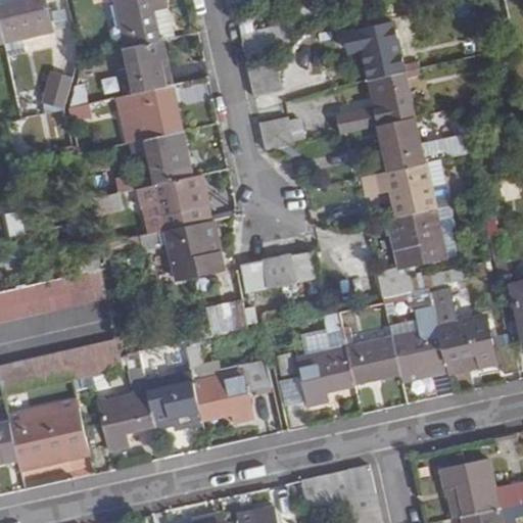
[(0,44),(55,32),(47,0),(25,0),(26,2),(0,6),(0,44)]
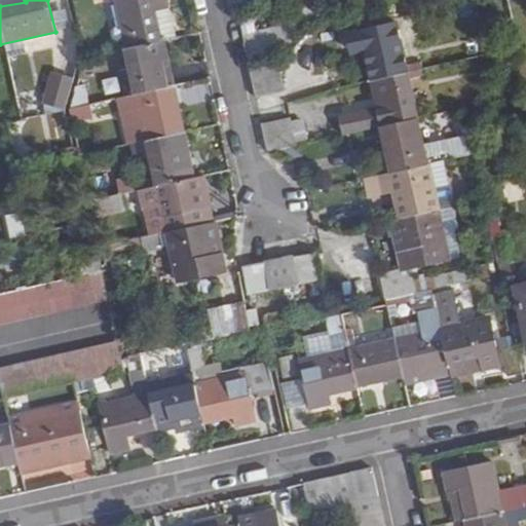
[(118,181),(121,194),(122,194),(158,186),(168,232),(175,261),(180,283),(227,271),(216,221),(204,223),(201,207),(209,205),(202,176),(194,178),(188,179),(182,152),(189,150),(180,112),(175,113),(168,87),(162,62),(168,60),(164,40),(158,11),(168,9),(166,0),(116,0),(138,95),(143,120),(148,141),(153,162),(157,180),(141,176),(118,181)]
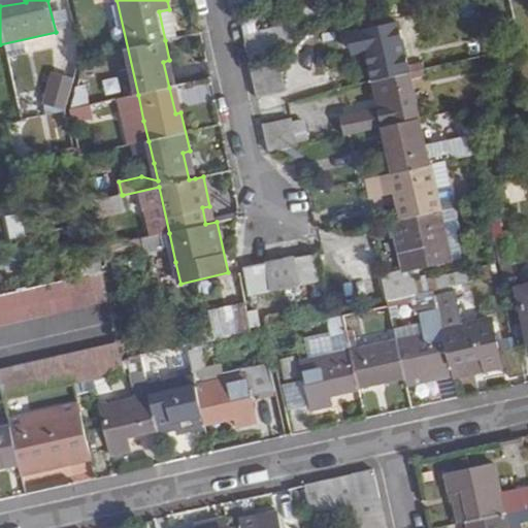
[(296,0),(299,8),(318,2),(316,0),(296,0)]
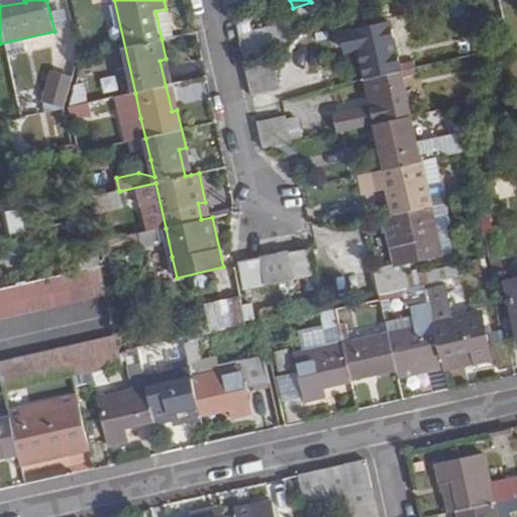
[(172,37),(166,9),(156,11),(162,39),(172,37)]
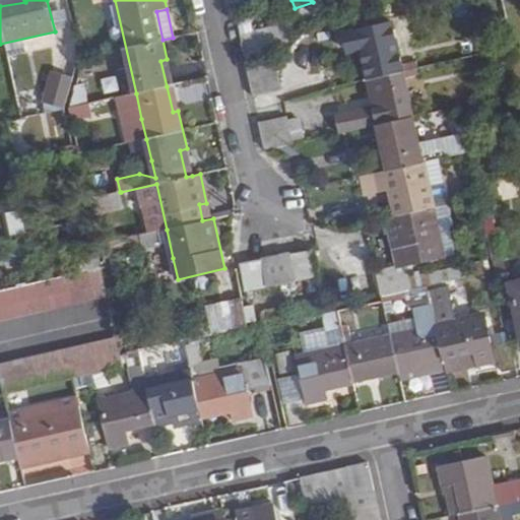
[(424,164),(439,159),(463,154),(459,135),(418,144),(403,79),(419,75),(416,61),(400,64),(391,24),(345,35),(349,54),(362,51),(368,79),(376,78),(383,109),(375,110),(383,146),(391,145),(396,170),(388,171),(398,215),(386,218),(396,265),(376,270),(382,297),(490,272),(488,262),(466,267),(466,265),(410,277),(407,264),(444,256),(429,187),(424,164)]
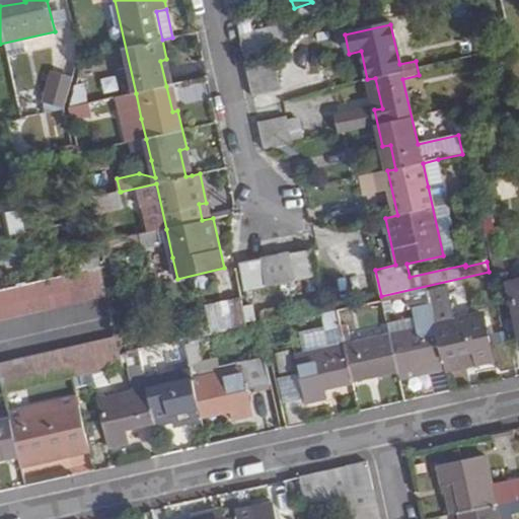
[(240,41),(245,64),(272,58),(282,49),(280,34),(269,36),(269,34),(240,41)]
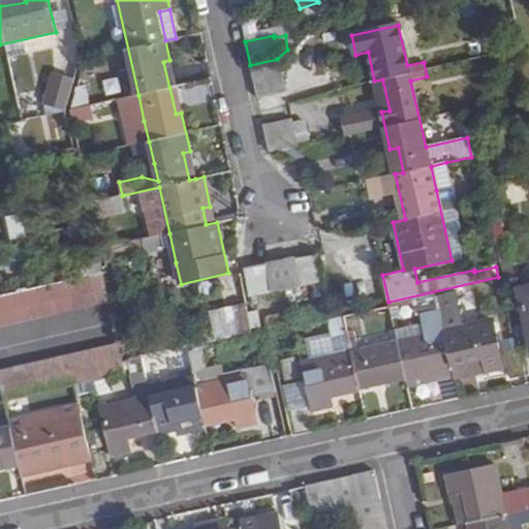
[(521,36),(500,41),(502,52),(523,48),(521,36)]
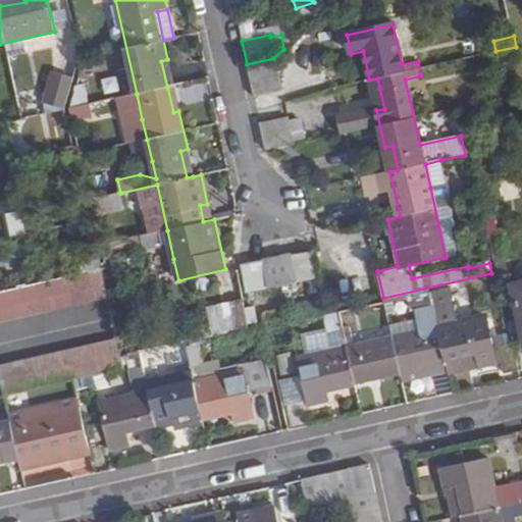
[(173,85),(167,59),(161,61),(167,87),(173,85)]
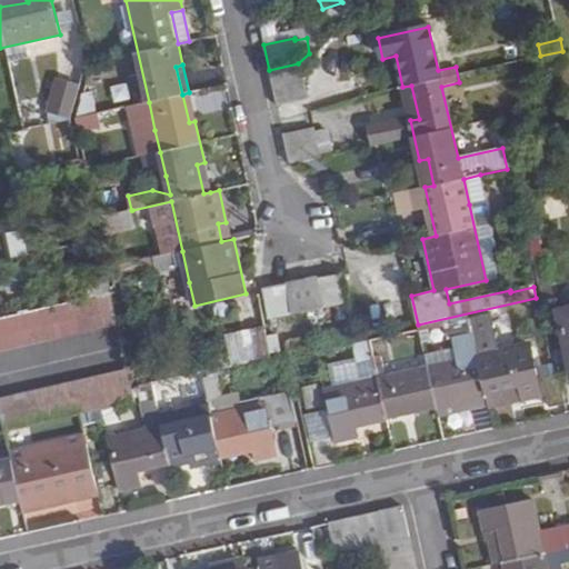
[(301,70),(271,77),(277,105),(307,97),(301,70)]
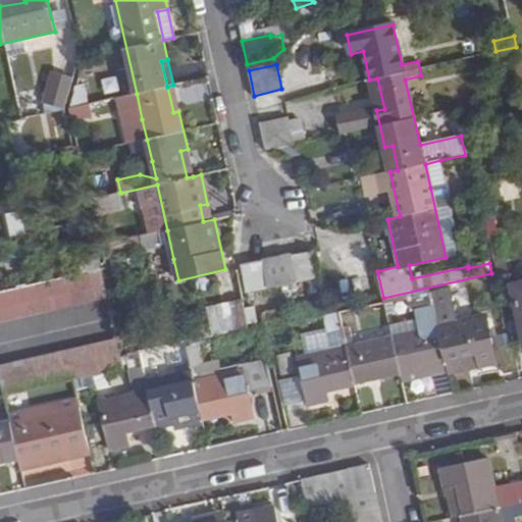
[(122,96),(127,96),(123,75),(92,83),(97,102),(122,96)]
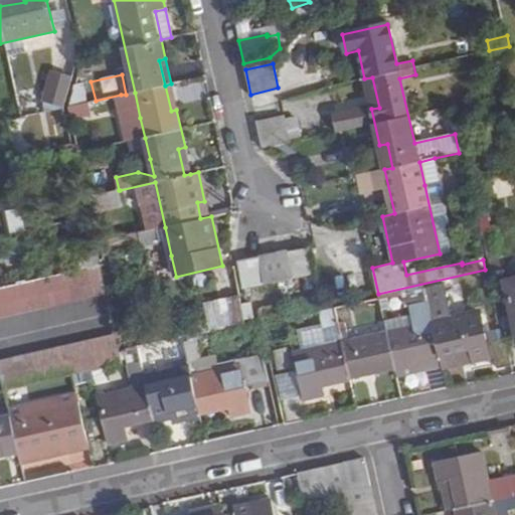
[(70,81),(51,76),(44,99),(64,105),(70,81)]
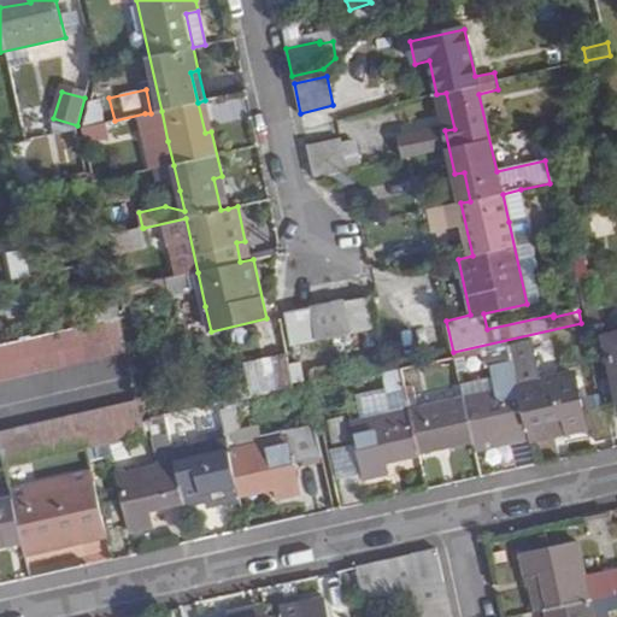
[(446,93),(436,94),(445,130),(454,129),(446,93)]
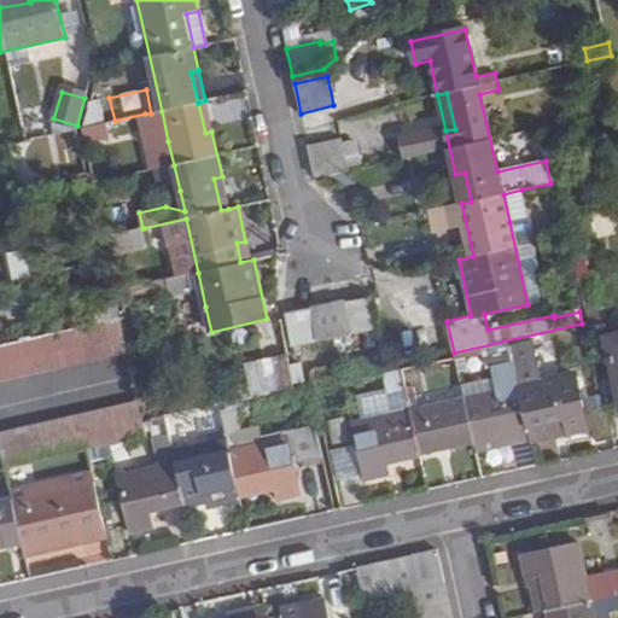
[(82,128),(86,144),(109,139),(105,123),(104,124),(99,100),(91,103),(82,128)]
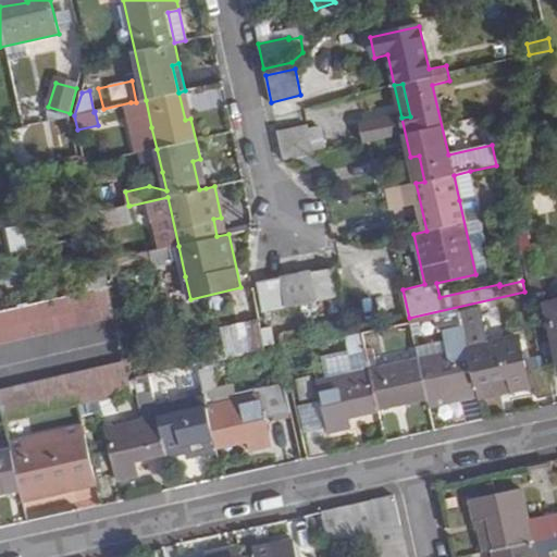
[(185,90),(178,93),(185,120),(190,119),(185,90)]
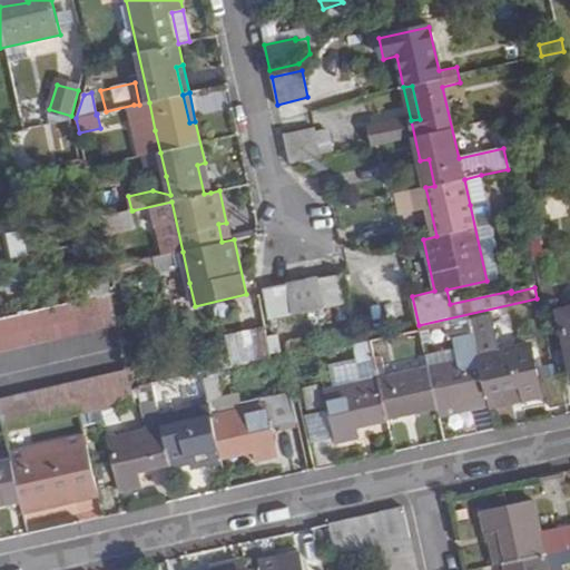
[(30,99),(16,102),(21,128),(36,125),(30,99)]
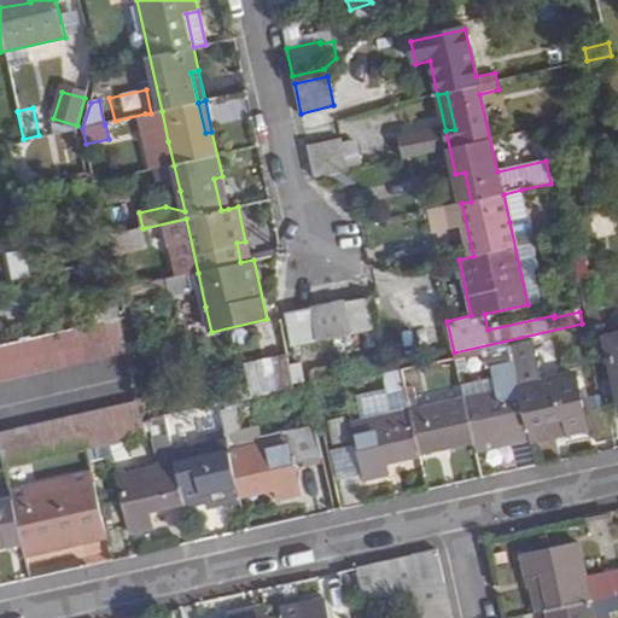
[(168,141),(162,111),(151,114),(145,114),(152,145),(168,141)]
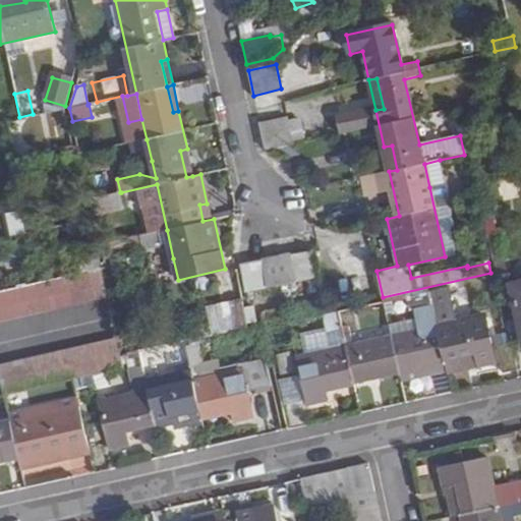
[(288,117),(261,123),(266,151),(294,145),(288,117)]
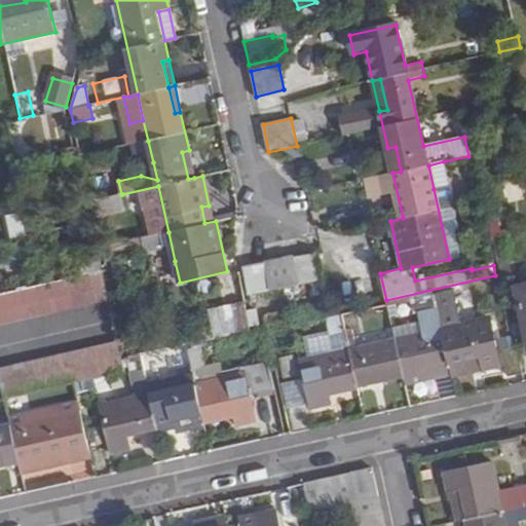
[(136,166),(153,162),(148,141),(132,145),(136,166)]
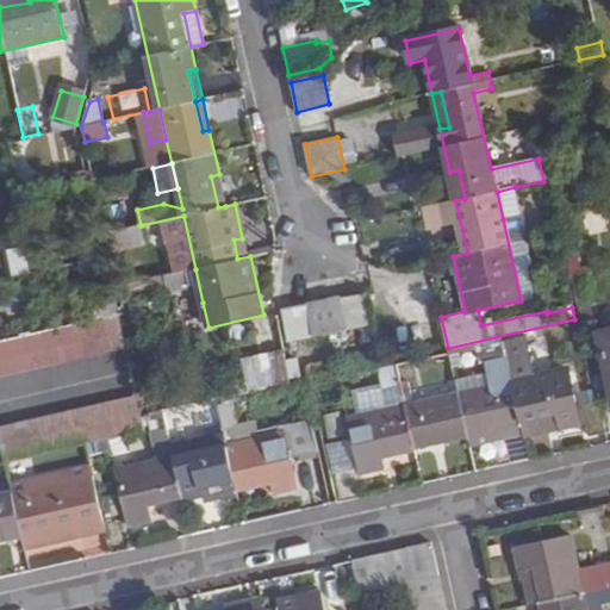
[(449,172),(455,200),(465,199),(459,170),(449,172)]
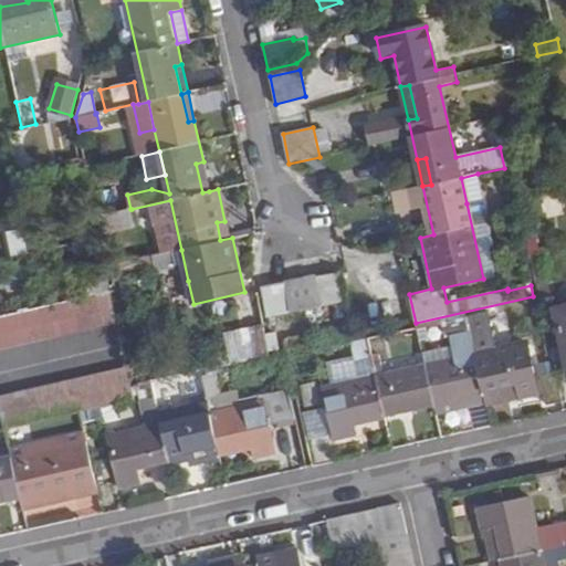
[(209,191),(203,161),(196,164),(202,192),(209,191)]
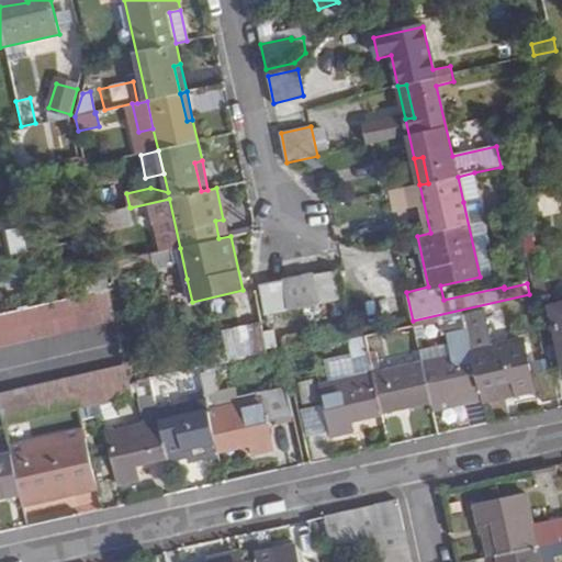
[(480,199),(474,172),(458,177),(463,202),(480,199)]
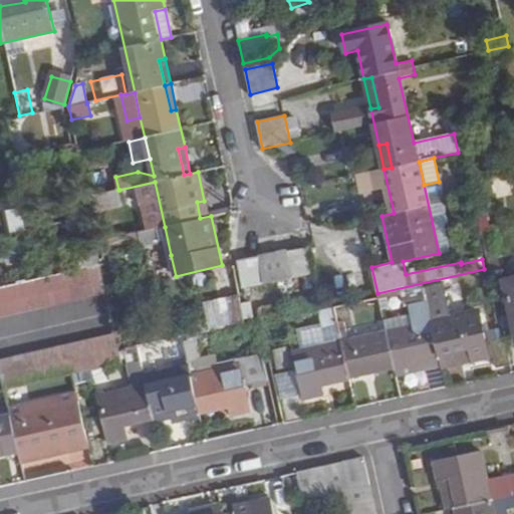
[(119,190),(118,190),(89,196),(93,212),(122,205),(119,190)]
